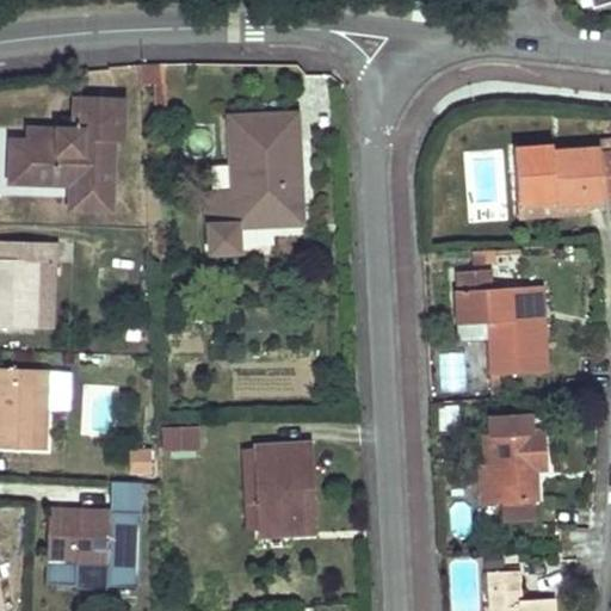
[(165,66),(137,66),(139,86),(153,86),(154,116),(167,116),(165,66)]
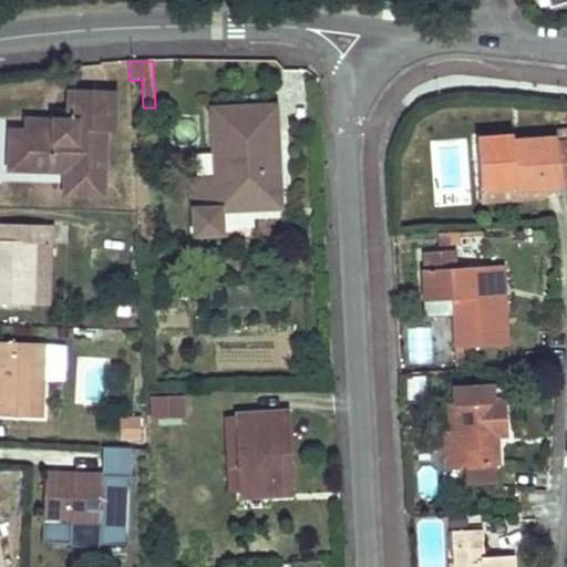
[(21,134),(10,134),(9,151),(9,171),(65,173),(65,196),(102,196),(103,132),(112,132),(113,96),(68,95),(66,123),(51,123),(51,135),(21,134)]
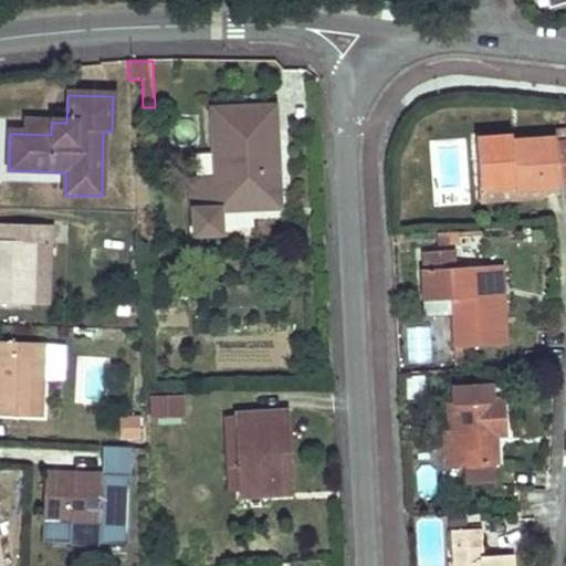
[(275,107),(212,109),(217,179),(190,180),(191,238),(221,237),(220,208),(280,206),(275,107)]
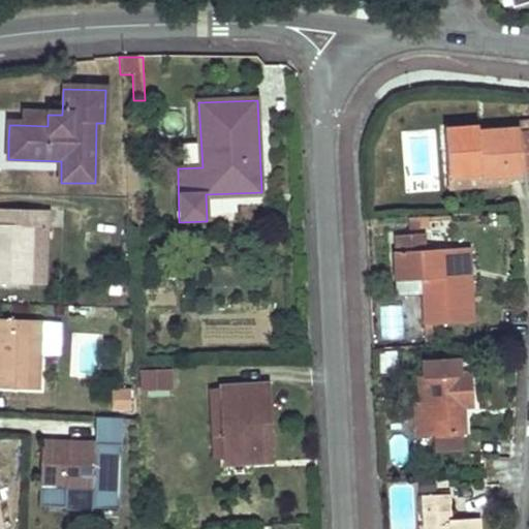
[(48,115),(21,114),(20,125),(48,126),(48,115)]
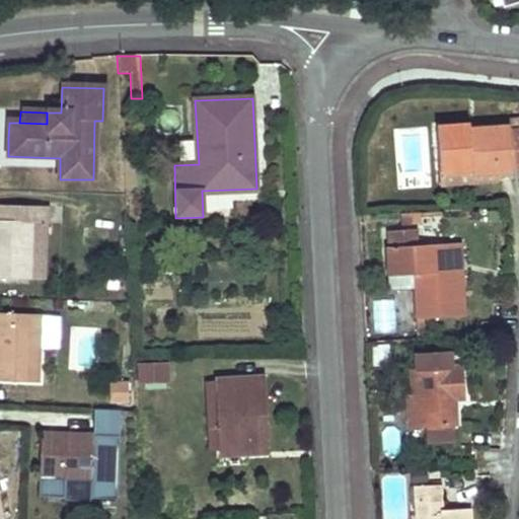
[(469,124),(435,127),(439,172),(470,169),(471,174),(496,172),(503,172),(513,171),(509,126),(470,130),(469,124)]
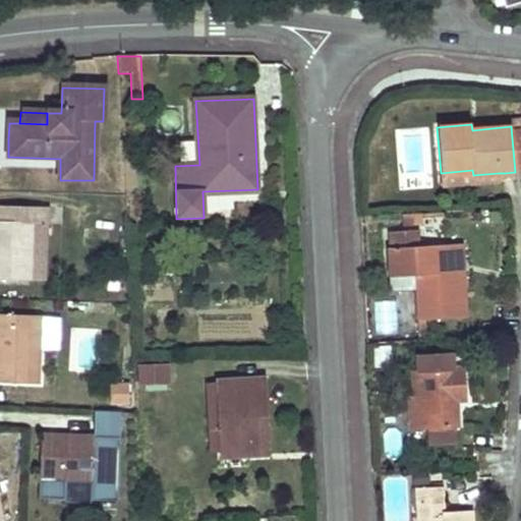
[(520,126),(511,126),(515,172),(520,171),(520,126)]
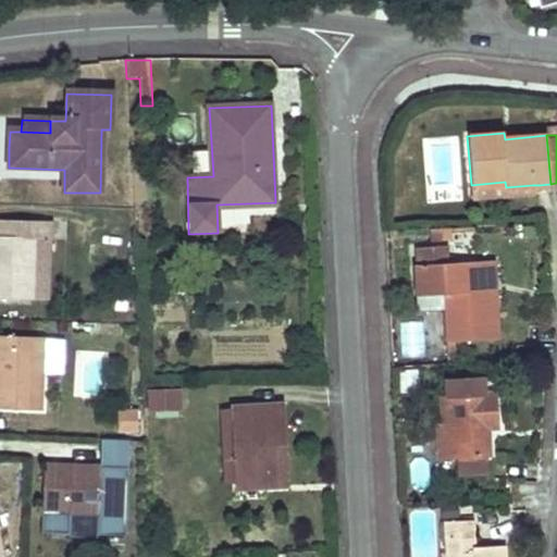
[(505,182),(471,185),(473,201),(533,196),(532,185),(506,187),(505,182)]
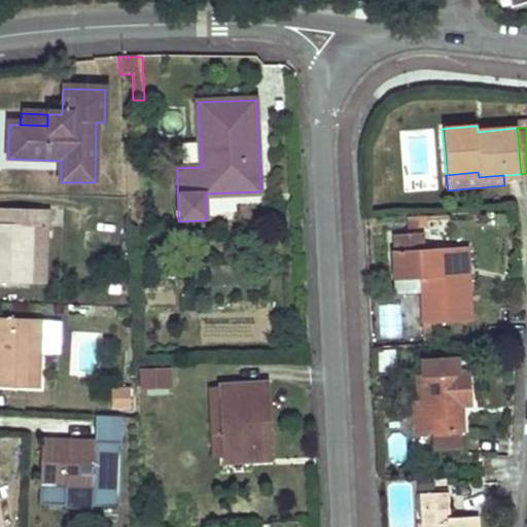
[(50,213),(0,211),(0,283),(33,284),(34,229),(49,230),(50,213)]
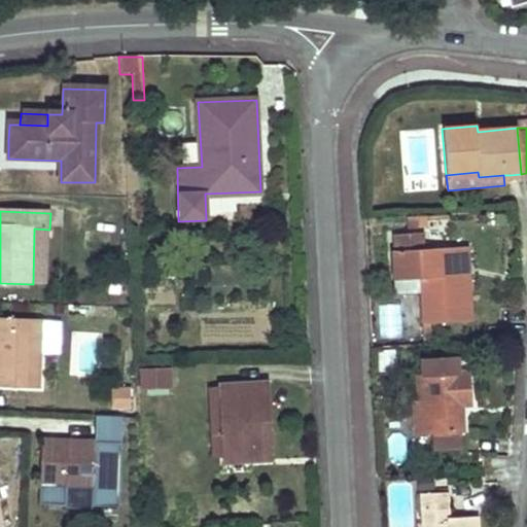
[(34,229),(33,284),(48,285),(49,230),(34,229)]
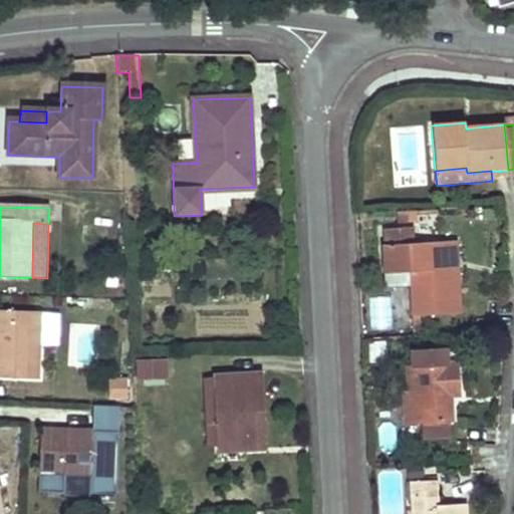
[(454,242),(415,243),(414,227),(386,228),(387,244),(382,245),(384,273),(413,272),(414,285),(416,330),(422,330),(422,314),(463,312),(462,294),(456,295),(455,270),(454,242)]
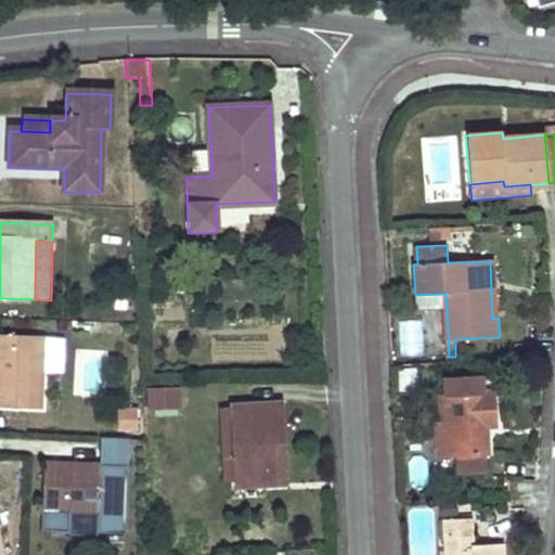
[(499,318),(497,261),(490,261),(491,292),(492,319),(499,318)]
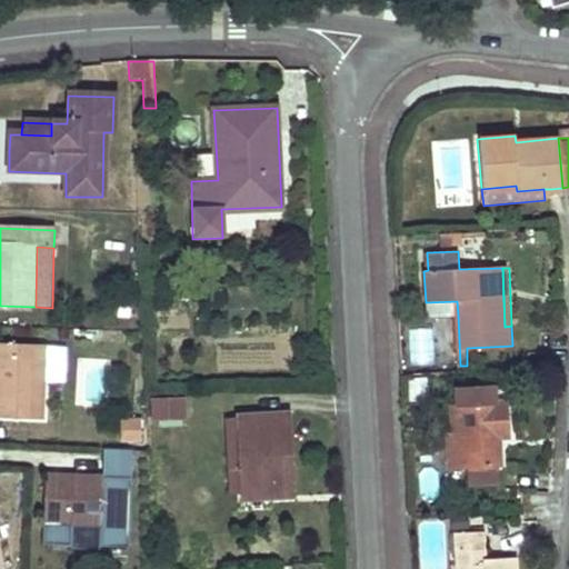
[(426,302),(426,317),(458,316),(457,301),(426,302)]
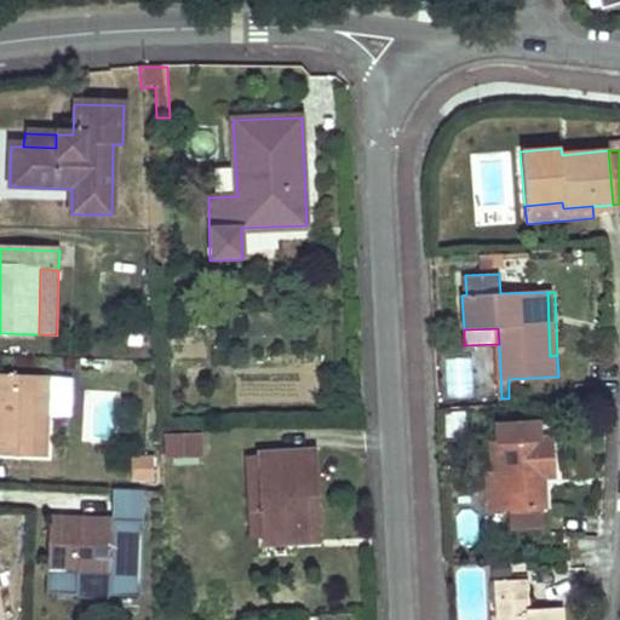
[(52,380),(0,377),(0,455),(47,459),(52,380)]
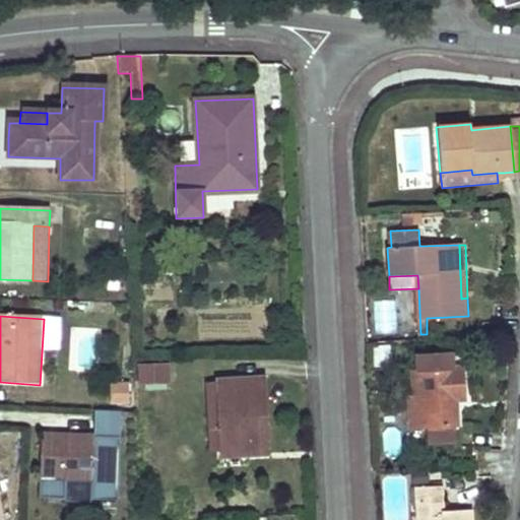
[(454,354),(415,356),(416,373),(418,373),(420,398),(408,398),(410,431),(430,430),(453,429),(459,428),(458,402),(457,391),(466,390),(465,380),(464,368),(455,369),(454,354)]
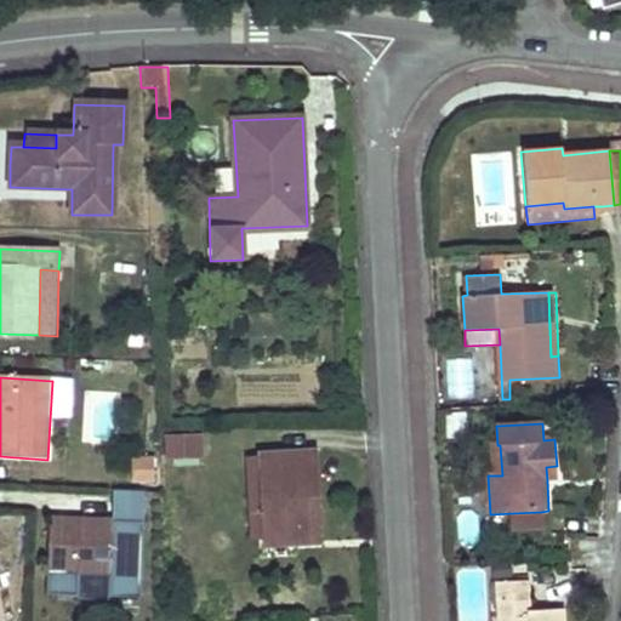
[(198,436),(164,437),(164,459),(198,457),(198,436)]
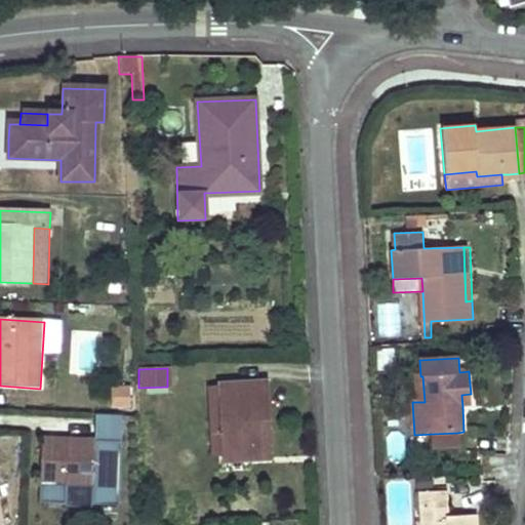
[(266,382),(220,386),(220,387),(223,456),(223,459),(270,457),(266,382)]
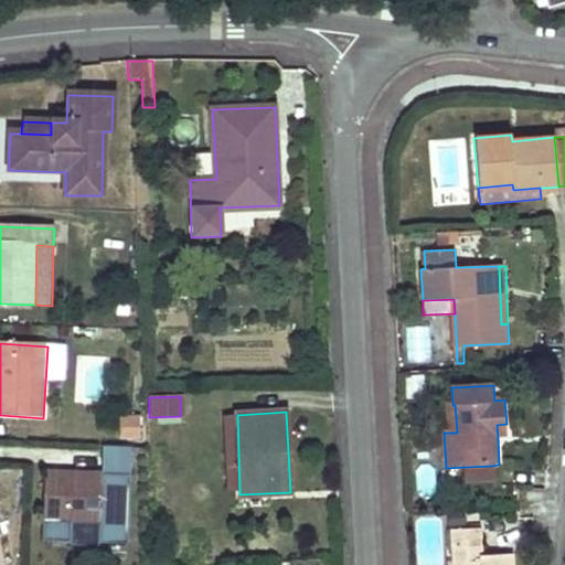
[(224,416),(227,491),(240,491),(237,416),(224,416)]
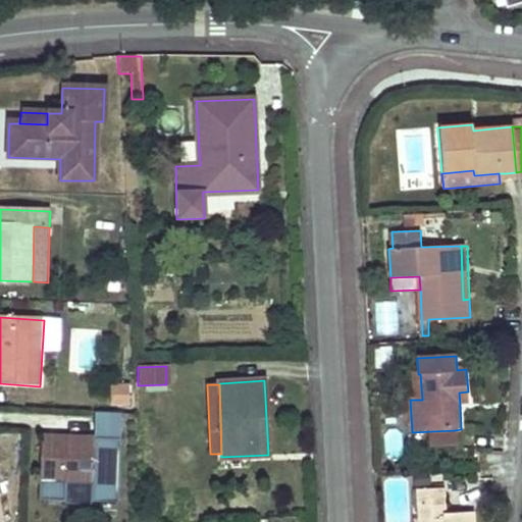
[(131,386),(113,386),(112,407),(131,408),(131,386)]
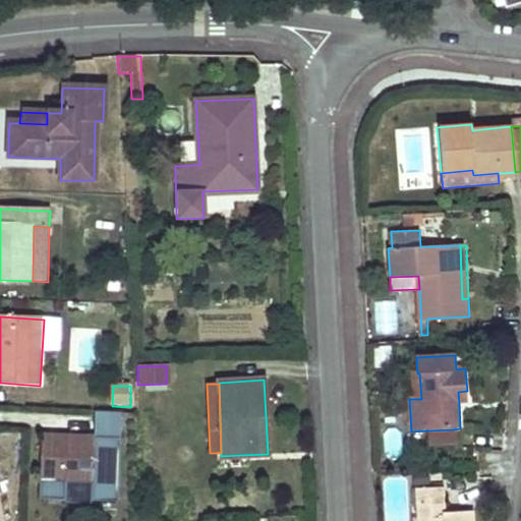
[(459,403),(467,403),(467,391),(458,392),(459,403)]
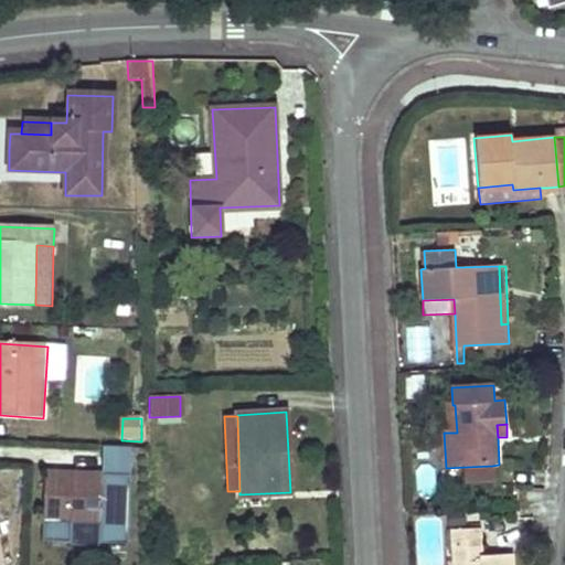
[(130,465),(130,448),(102,447),(102,465),(130,465)]
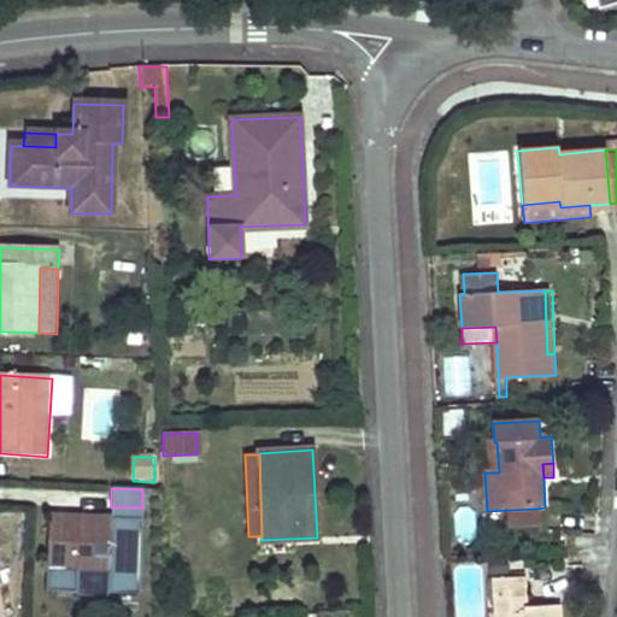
[(111,519),(48,519),(48,594),(78,595),(78,571),(111,571),(111,595),(142,595),(142,507),(111,507),(111,519)]
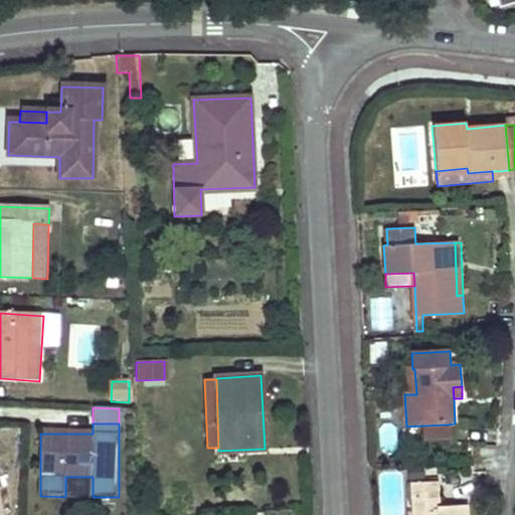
[(425,439),(450,438),(449,424),(425,425),(425,439)]
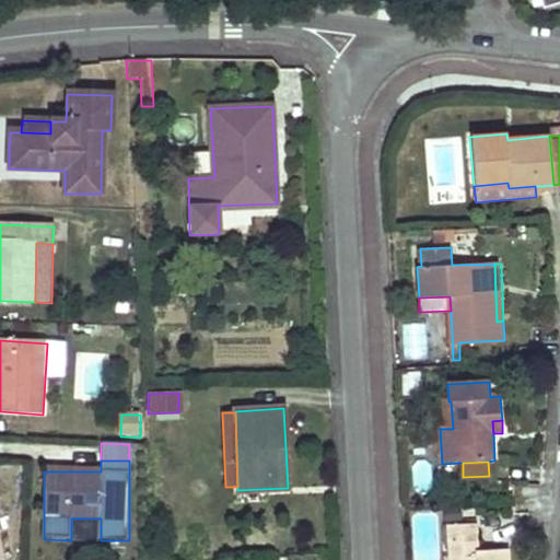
[(476,524),(447,525),(447,543),(476,541),(476,524)]
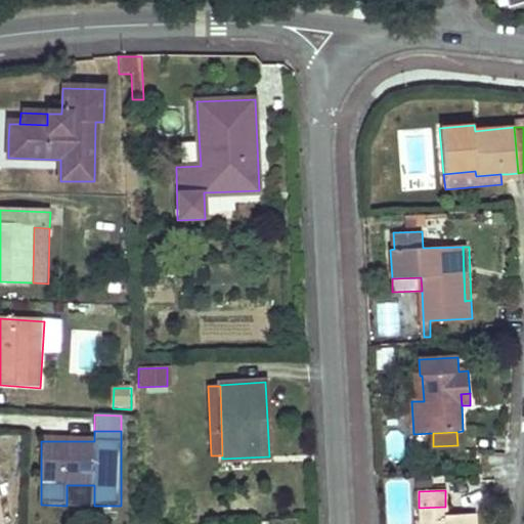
[(445,507),(419,508),(420,523),(429,523),(430,522),(443,522),(443,517),(446,516),(445,507)]
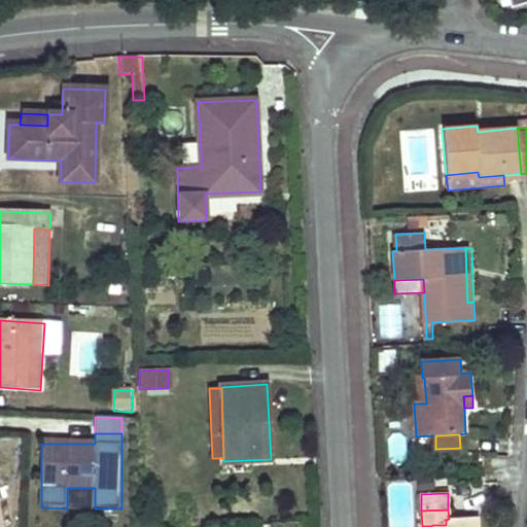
[(431,526),(479,526),(479,518),(449,519),(446,520),(446,525),(432,525),(431,526)]
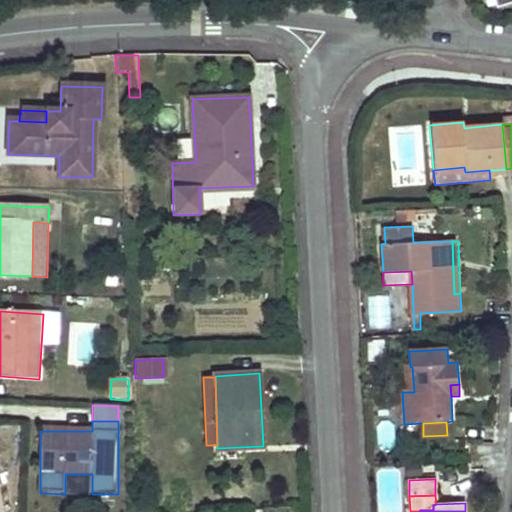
All buildings are outlined.
